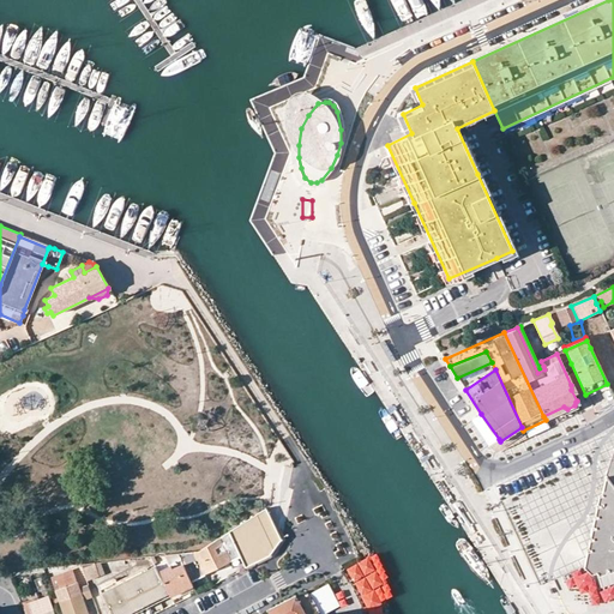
[(609,386),(607,384),(585,395),(587,397),(609,386)]
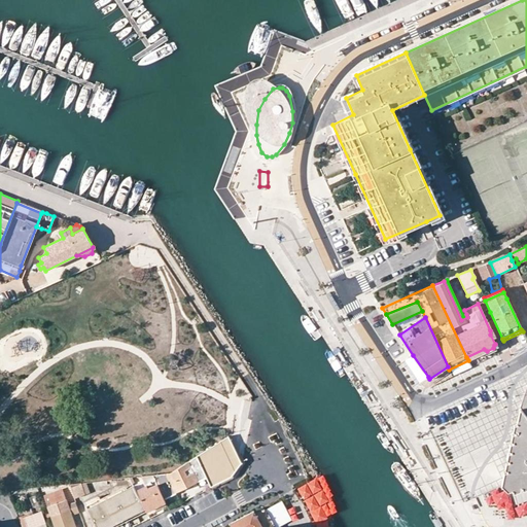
[(428,377),(413,355),(405,361),(419,383),(428,377)]
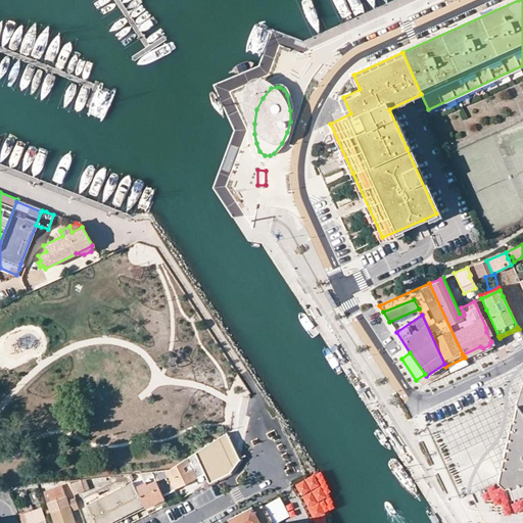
[(426,376),(429,380),(446,369),(445,367),(444,364),(426,376)]
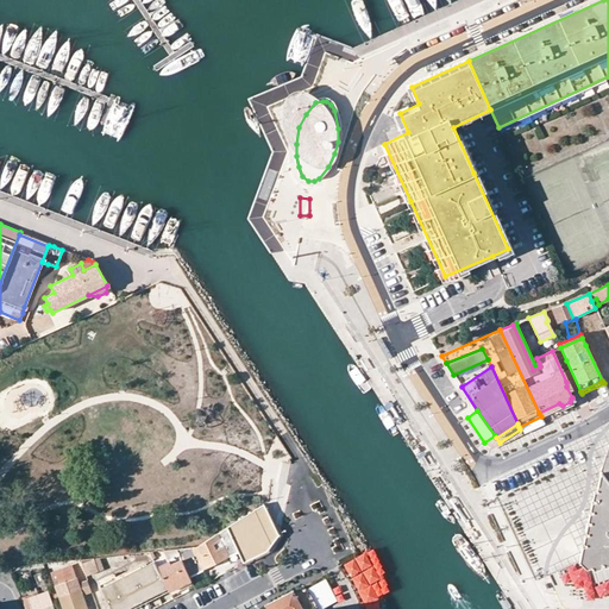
[(598,482),(608,495),(608,494),(608,483),(607,481),(601,471),(598,482)]
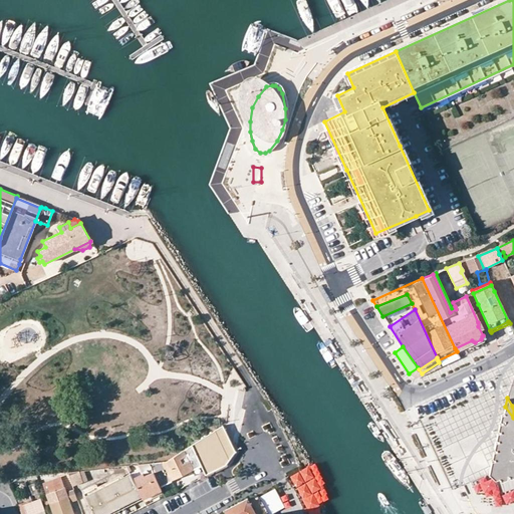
[(513,473),(513,417),(513,418),(505,407),(504,412),(492,471),(500,478),(513,473)]
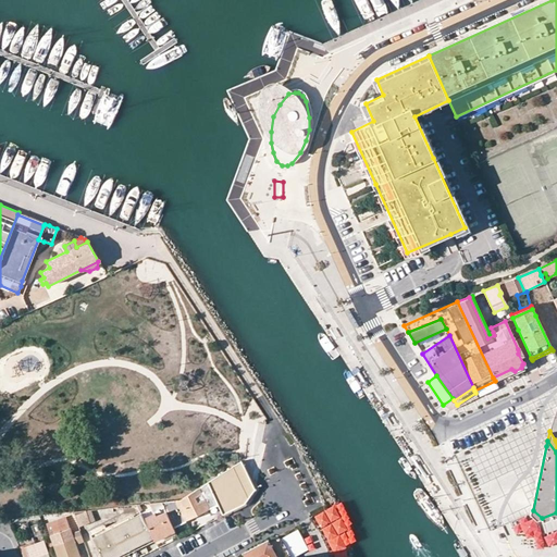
[(217,505),(221,514),(243,505),(244,503),(250,494),(254,490),(240,461),(235,465),(207,482),(217,505)]
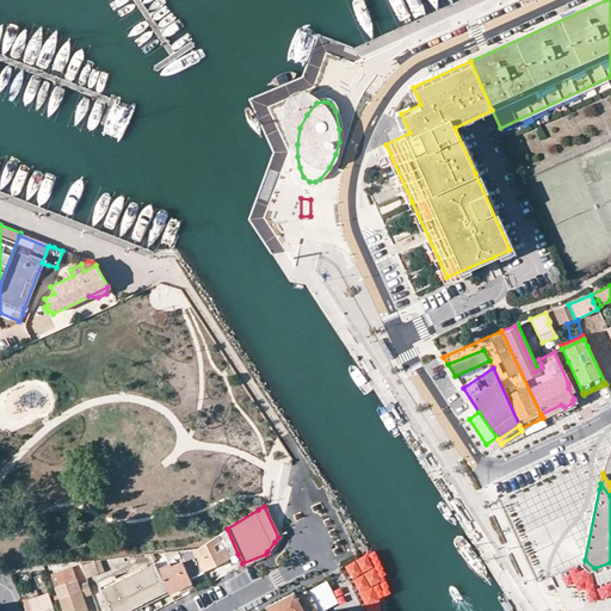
[(545,548),(574,535),(562,507),(532,519),(545,548)]
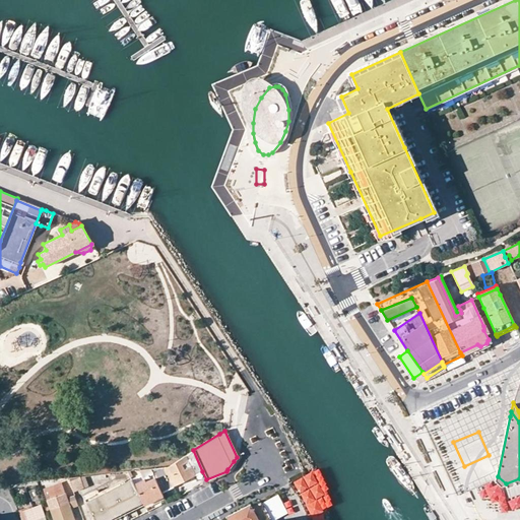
[(149,468),(160,493),(202,471),(193,450),(168,466),(149,468)]
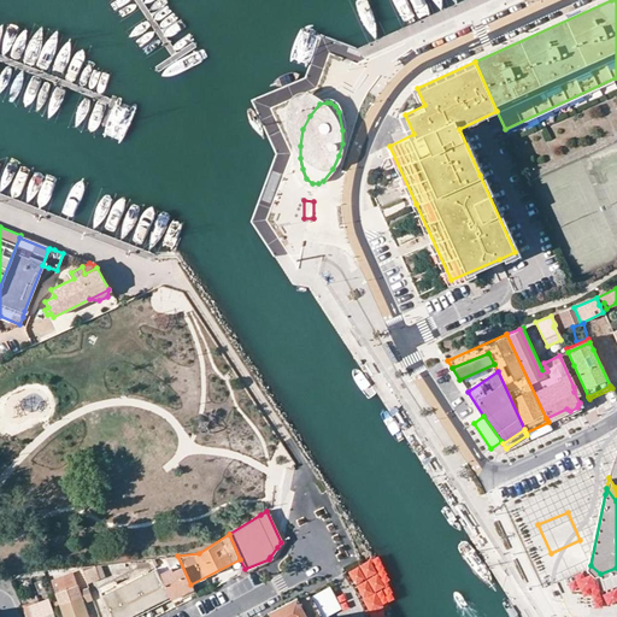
[(541,558),(552,581),(581,566),(576,557),(569,560),(563,547),(541,558)]
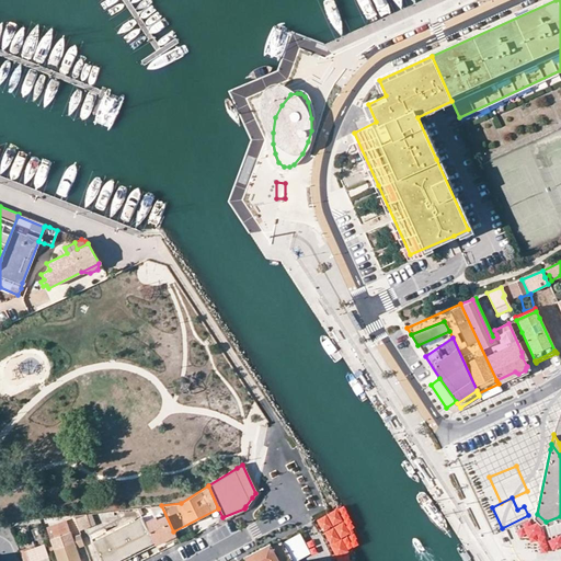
[(144,522),(153,541),(173,531),(161,505),(150,506),(153,516),(144,522)]
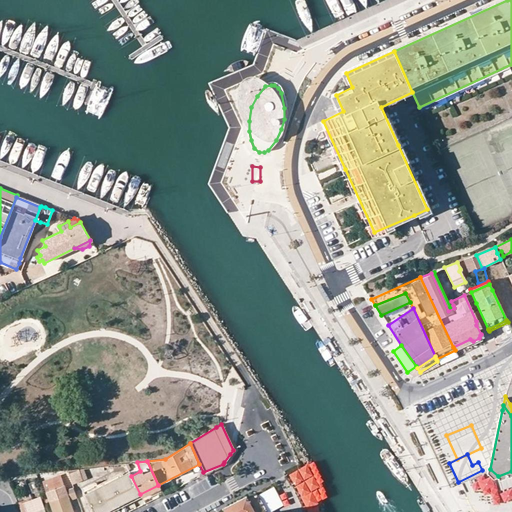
[(321,498),(318,493),(324,490),(312,464),(289,474),(304,506),(321,498)]
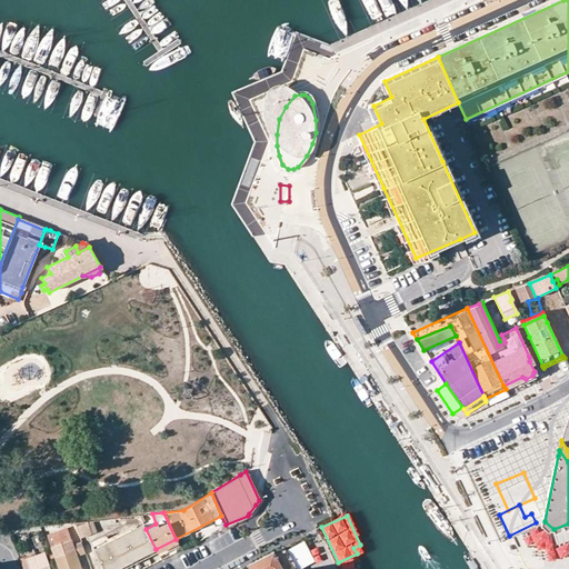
[(75,522),(80,538),(92,532),(86,521),(75,522)]
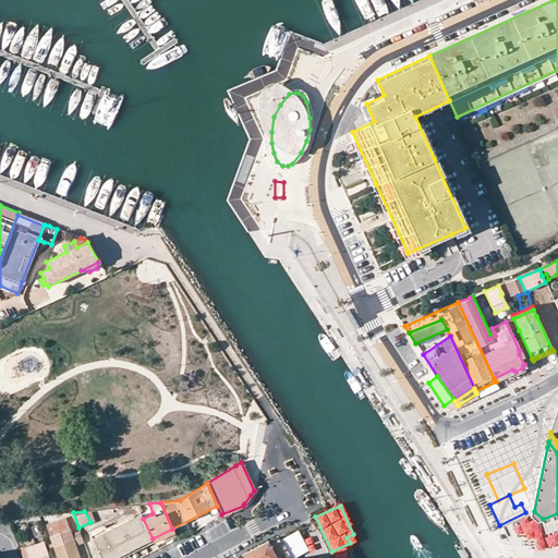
[(92,537),(133,517),(132,513),(102,529),(101,525),(88,532),(92,537)]
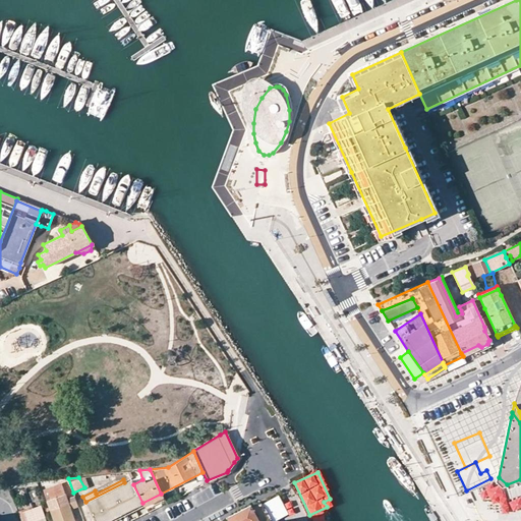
[(85,502),(94,520),(106,520),(142,503),(133,484),(131,479),(124,482),(85,502)]
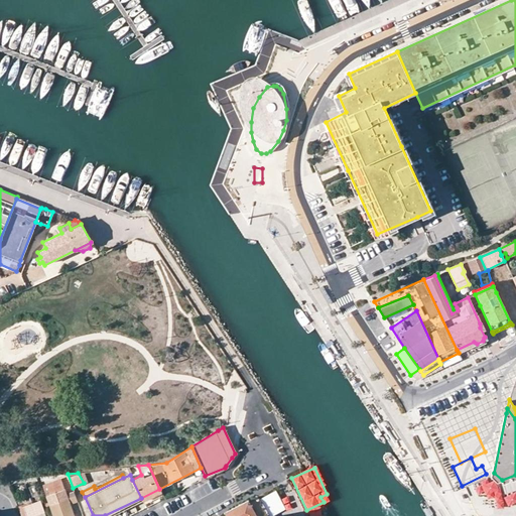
[(50,506),(53,515),(73,515),(70,504),(77,501),(74,492),(66,494),(60,480),(51,483),(52,487),(45,490),(49,503),(45,504),(47,508),(50,506)]
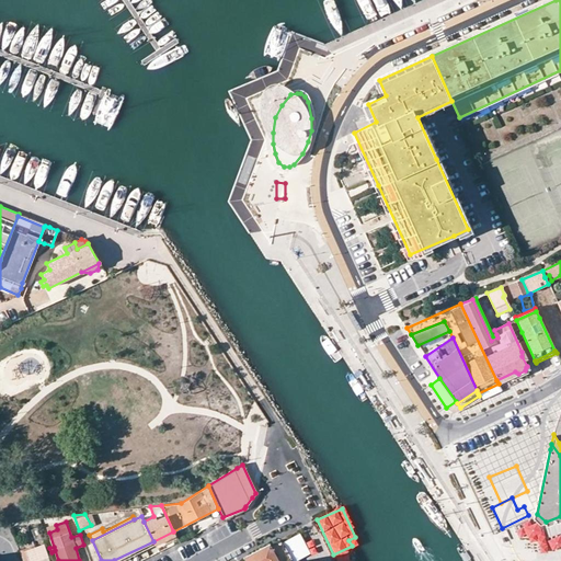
[(153,541),(156,545),(175,535),(173,531),(153,541)]
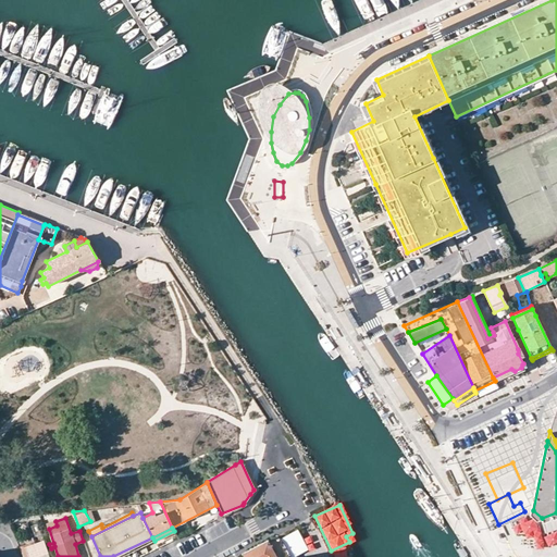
[(293,556),(308,548),(297,529),(279,539),(281,540),(289,556),(293,556)]
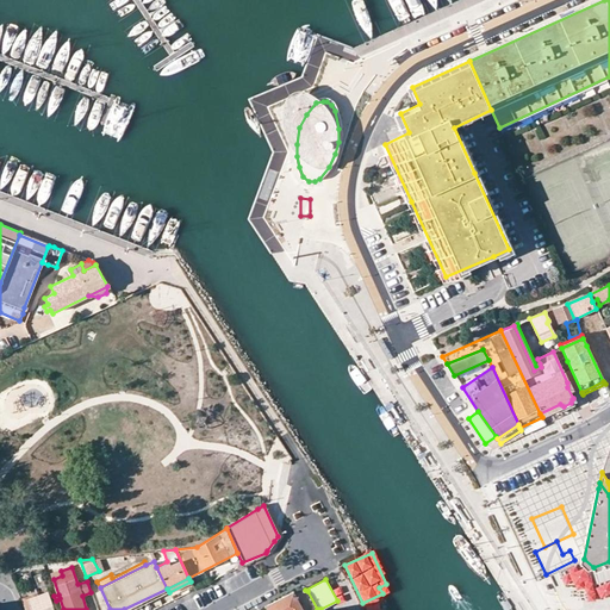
[(267,609),(317,609),(307,591),(305,590),(304,589),(302,587),(299,587),(297,589),(285,596),(266,607),(267,609)]
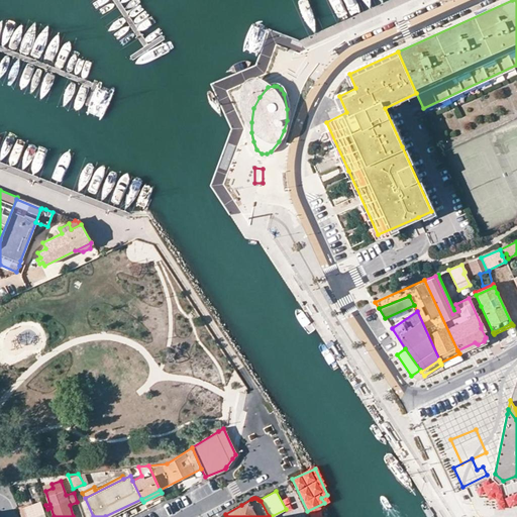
[(18,507),(21,516),(28,516),(25,508),(32,506),(31,502),(18,507)]
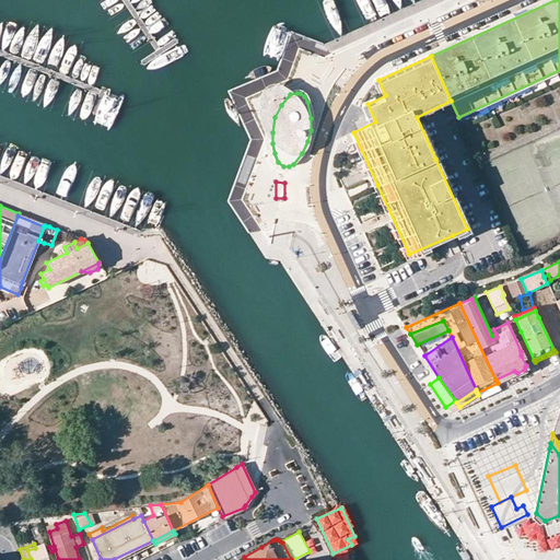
[(27,550),(31,559),(48,559),(44,545),(35,548),(27,550)]
